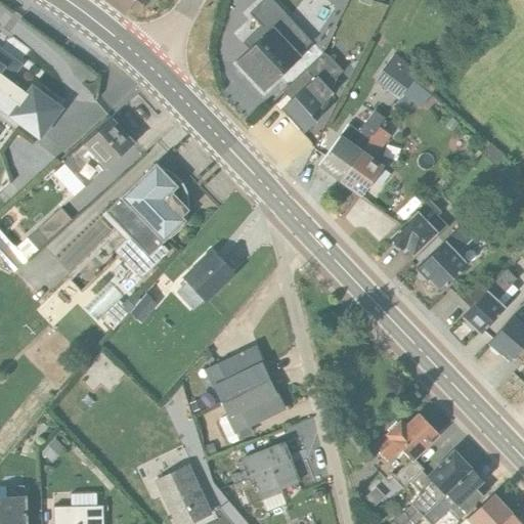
[(143,0),(107,0),(124,11),(128,6),(135,11),(143,0)]
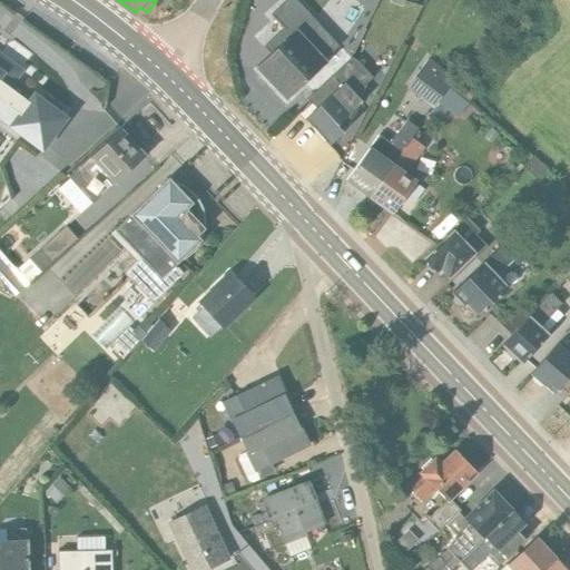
[(324,62),(294,31),(256,67),(285,99),(324,62)]
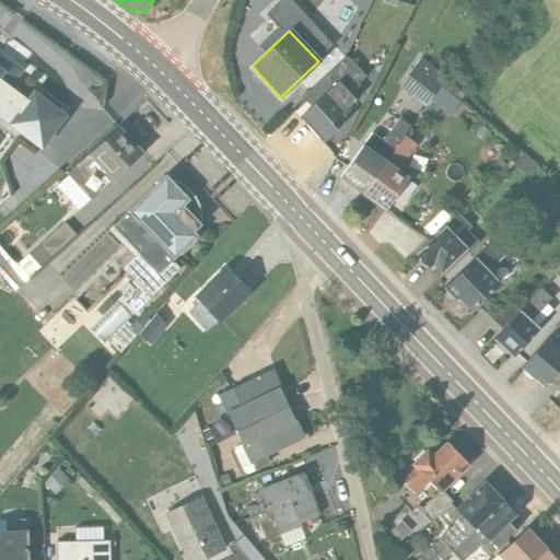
[(439,73),(441,70),(421,53),(420,53),(398,86),(413,98),(382,140),(371,132),(337,178),(359,195),(408,130),(446,79),(439,73)]
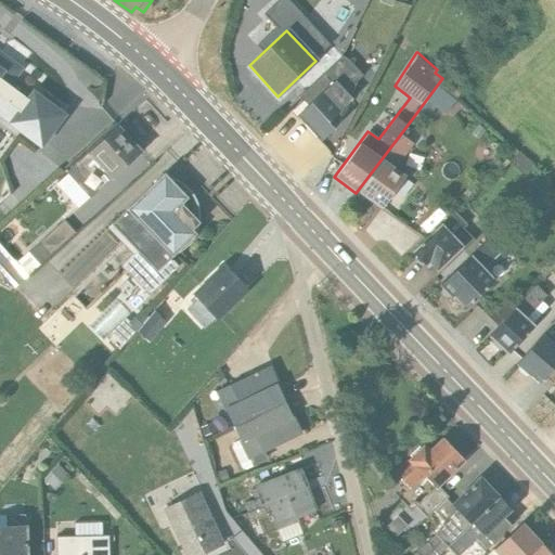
[(8,85),(18,69),(0,55),(0,119),(37,147),(61,116),(33,94),(26,102),(23,100),(24,98),(8,85)]
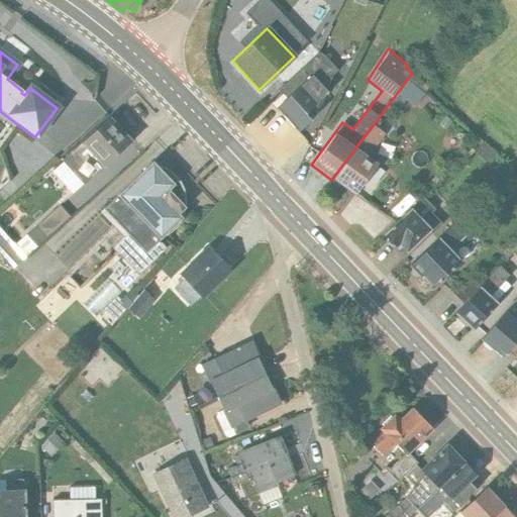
[(335,71),(320,53),(278,90),(279,91),(283,88),(289,95),(276,108),(297,132),(310,120),(305,114),(326,93),(324,90),(329,78),(329,77),(335,71)]
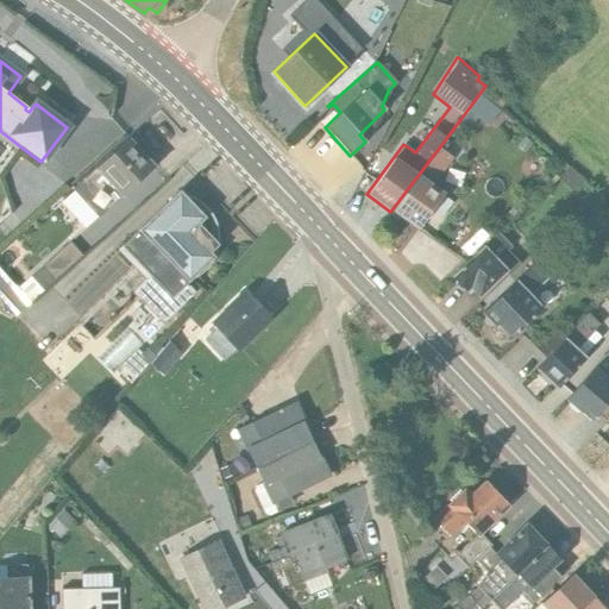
[(479,93),(470,106),(479,112),(482,110),(491,117),(498,107),(479,93)]
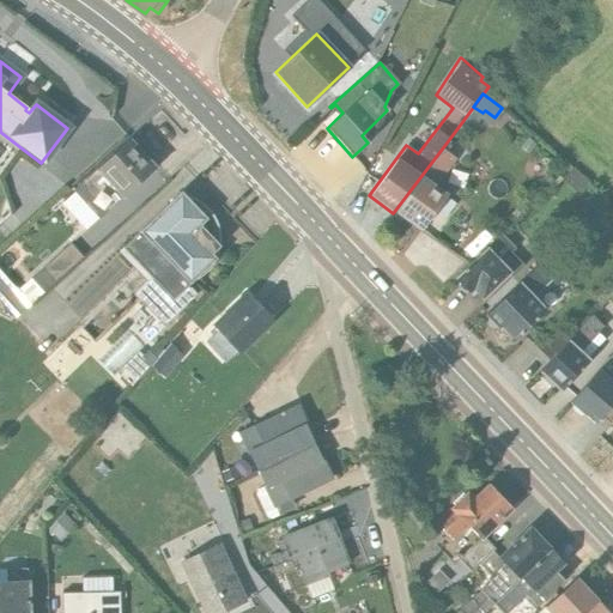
[(72,190),(98,219),(153,169),(153,168),(150,170),(140,159),(141,157),(128,143),(128,140),(72,190)]
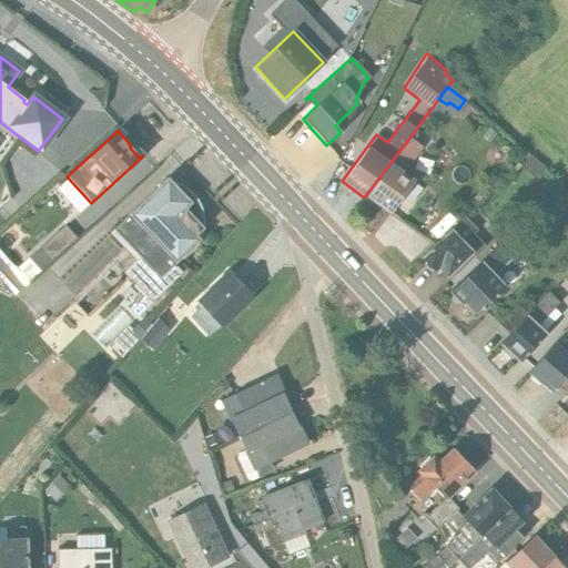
[(404,172),(427,141),(414,132),(364,198),(388,214),(414,180),(404,172)]
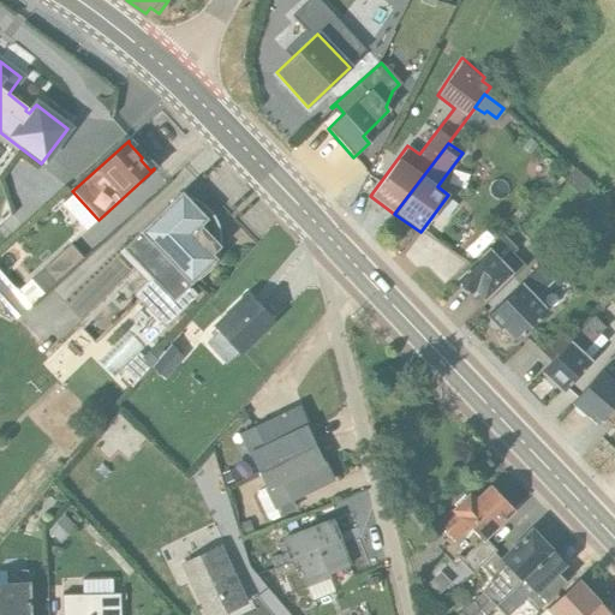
[(577,193),(587,183),(586,181),(573,169),(563,179),(577,193)]
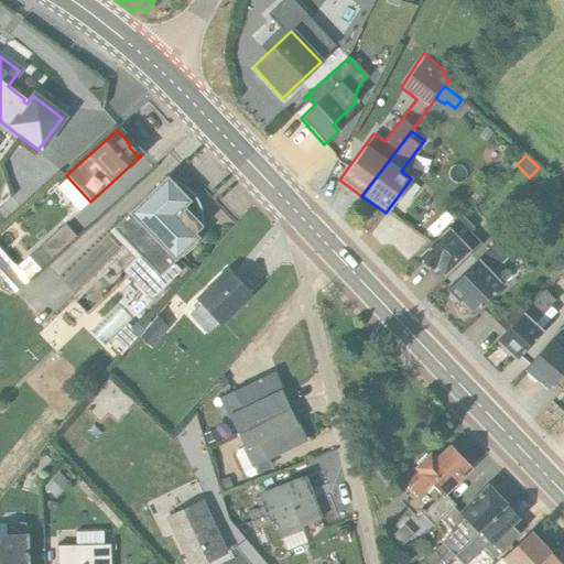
[(183,208),(190,202),(165,176),(112,228),(137,255),(121,271),(149,300),(181,271),(172,262),(197,238),(194,234),(202,227),(183,208)]
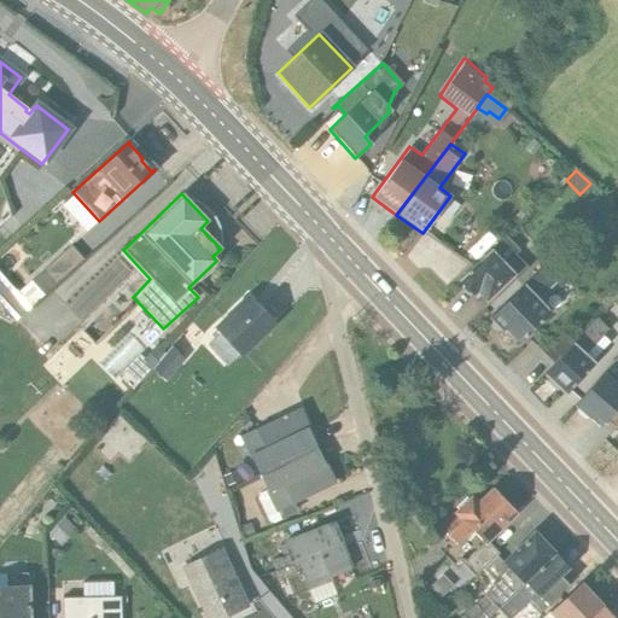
[(599,228),(588,216),(577,226),(589,238),(599,228)]
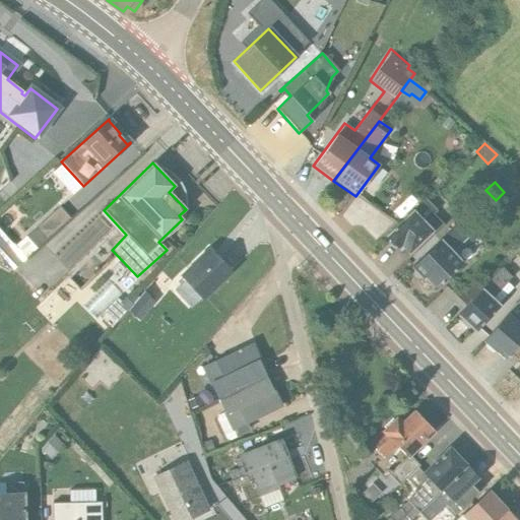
[(436,210),(425,198),(384,236),(397,249),(400,246),(408,255),(431,234),(433,235),(443,225),(433,214),(436,210)]
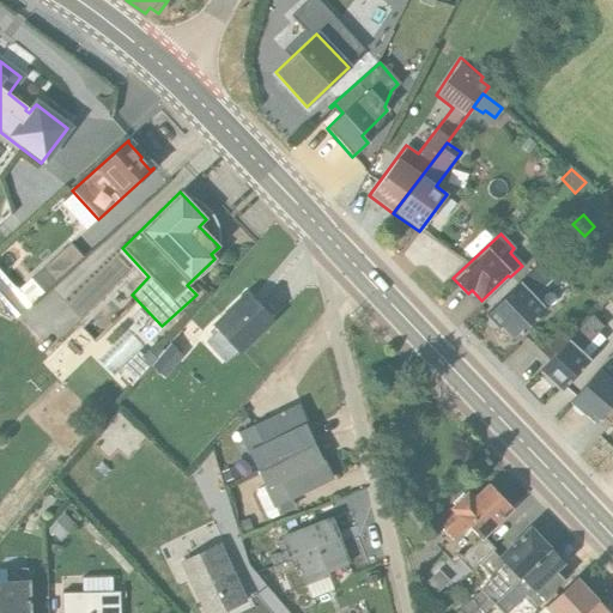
[(551,280),(536,266),(484,315),(510,343),(545,310),(534,297),(551,280)]
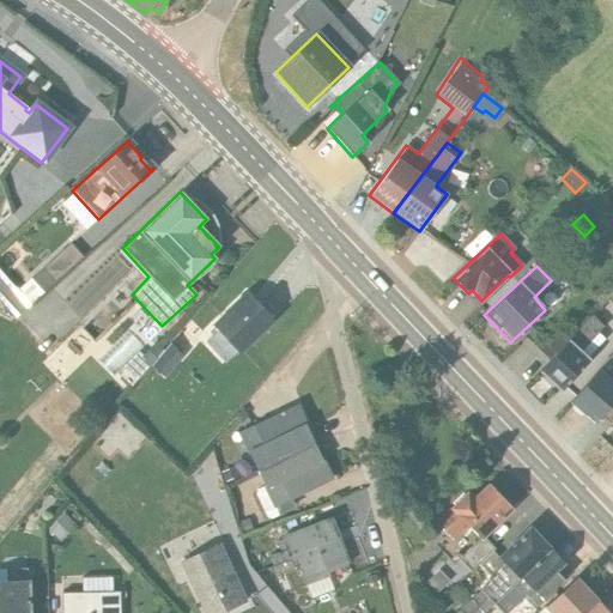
[(205,343),(223,362),(236,351),(237,352),(268,322),(244,298),(213,327),(217,331),(205,343)]
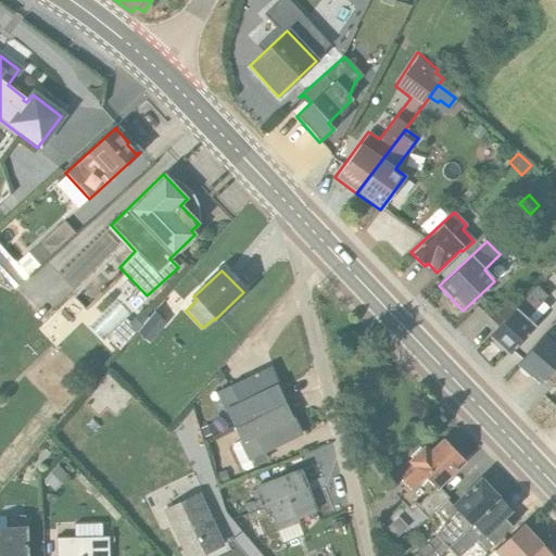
[(546,297),(535,286),(488,338),(506,356),(534,326),(533,325),(547,308),(541,303),(546,297)]
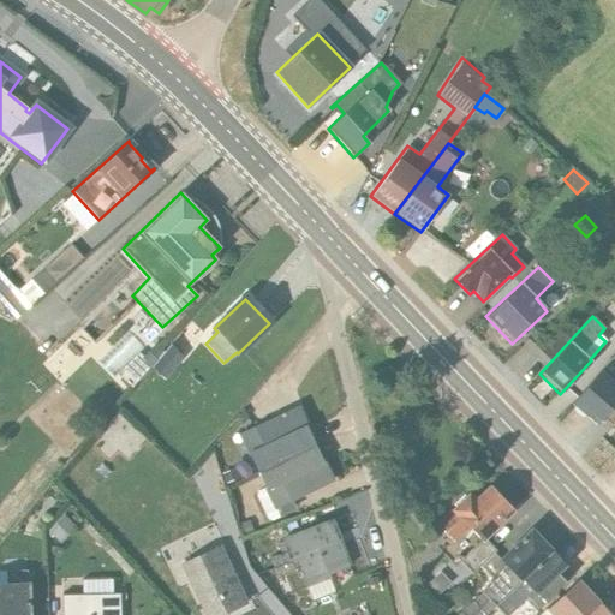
[(569,341),(559,332),(539,353),(549,363),(569,341)]
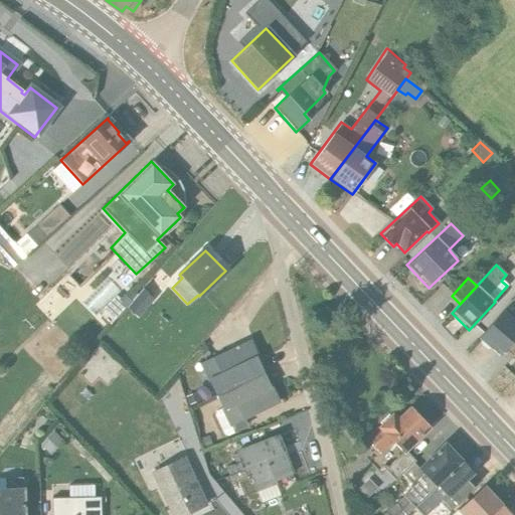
[(153,300),(142,289),(126,308),(137,318),(153,300)]
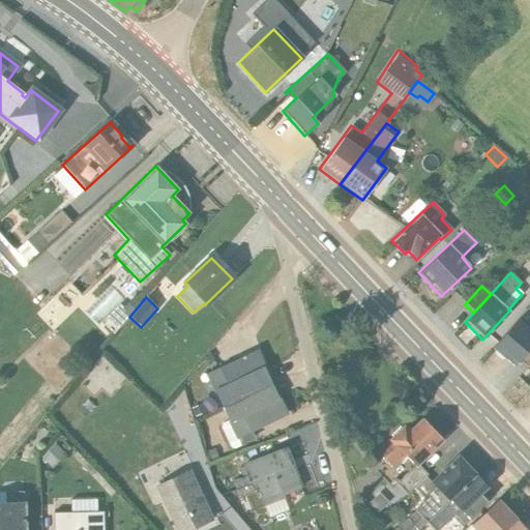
[(529,303),(491,349),(503,360),(505,359),(512,367),(527,350),(529,351),(529,303)]
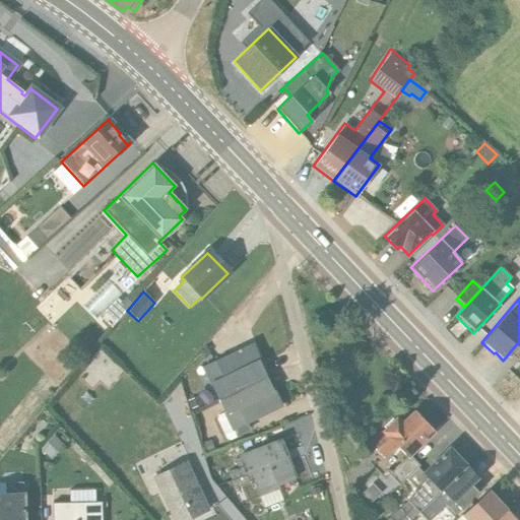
[(127,309),(117,299),(98,317),(110,328),(111,327),(127,309)]
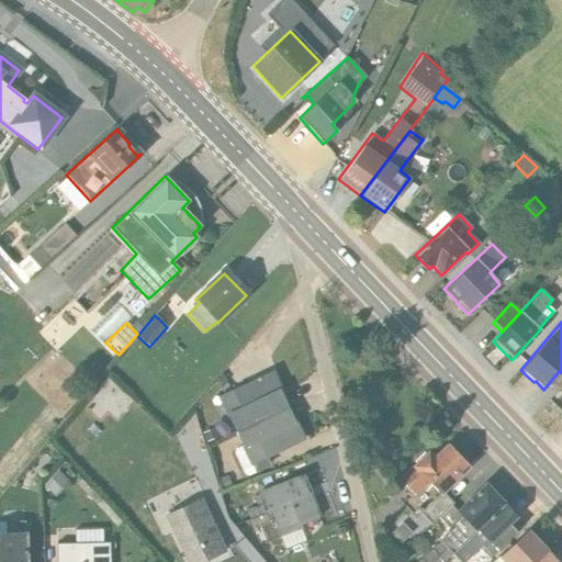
[(227,416),(235,431),(287,406),(281,393),(282,392),(272,371),(217,397),(226,416),(227,416)]
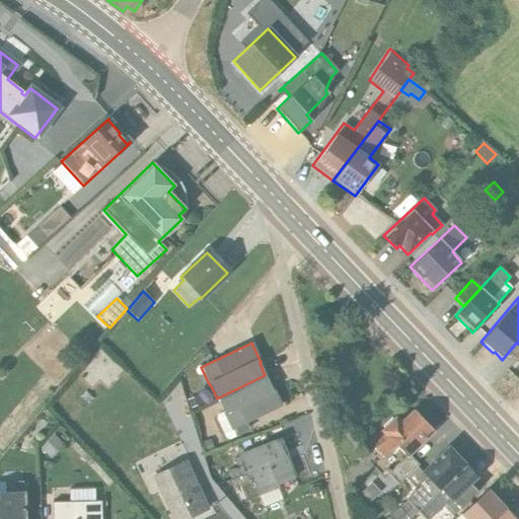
[(271,387),(265,375),(217,398),(223,412),(217,415),(216,419),(225,438),(229,439),(238,435),(248,430),(245,424),(282,405),(273,387),(271,387)]
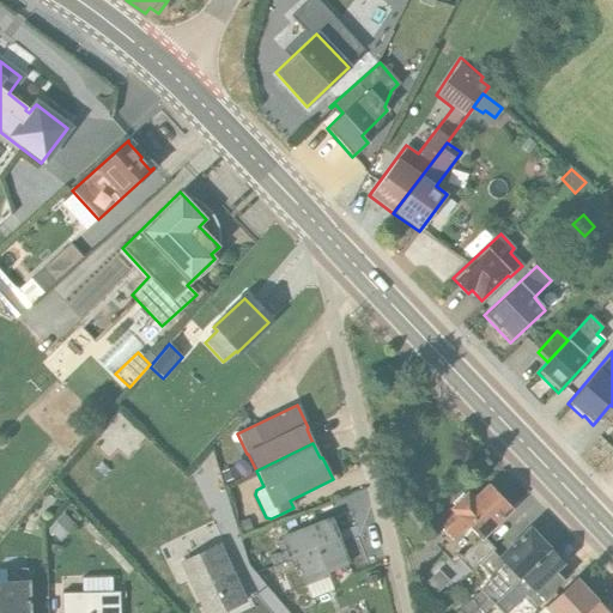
[(466,495),(436,523),(450,539),(466,525),(479,539),(462,554),(455,554),(454,556),(469,571),(478,564),(491,552),(493,550),(481,538),(510,510),(507,507),(507,502),(503,498),(498,498),(487,486),(472,501),(466,495)]
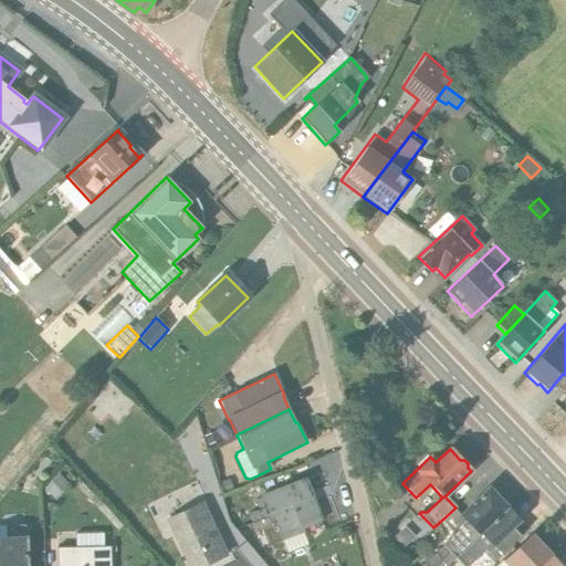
[(270,525),(275,523),(281,540),(286,553),(306,546),(301,532),(300,527),(322,520),(305,479),(259,494),(263,509),(248,514),(251,524),(268,517),(270,525)]
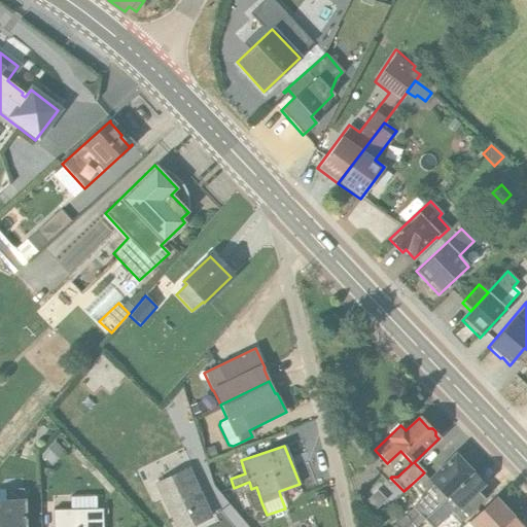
[(417,526),(424,521),(475,473),(455,452),(426,479),(422,475),(411,485),(422,498),(390,526),(417,526)]
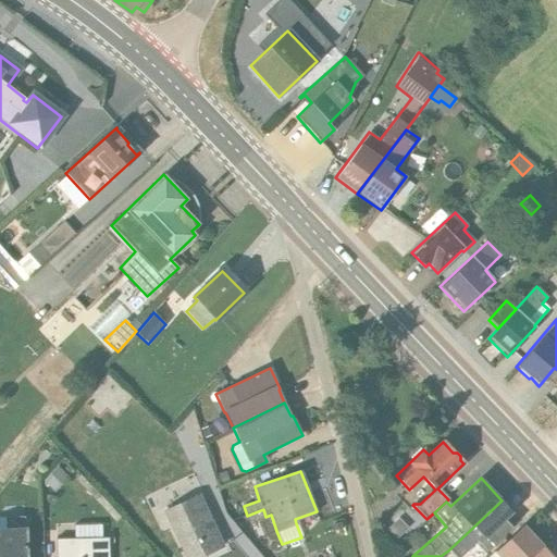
[(183,556),(200,556),(224,546),(199,494),(162,511),(183,556)]
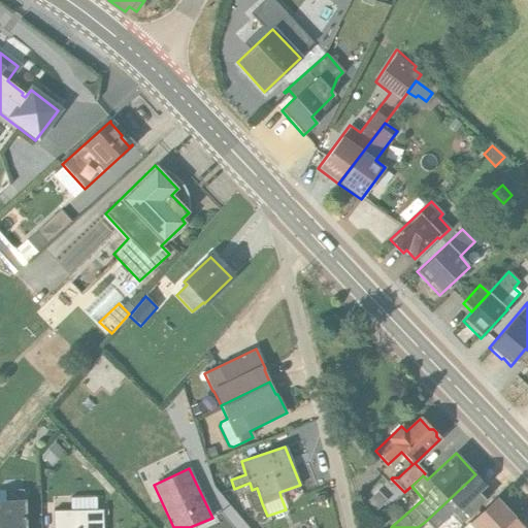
[(476,507),(491,494),(485,487),(486,486),(475,474),(425,522),(431,527),(436,527),(450,516),(460,527),(463,527),(481,512),(476,507)]
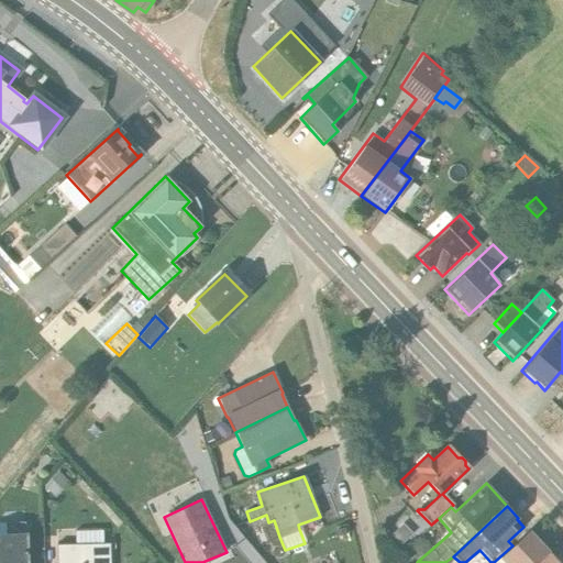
[(0,533),(0,562),(24,562),(24,522),(6,522),(6,533),(0,533)]
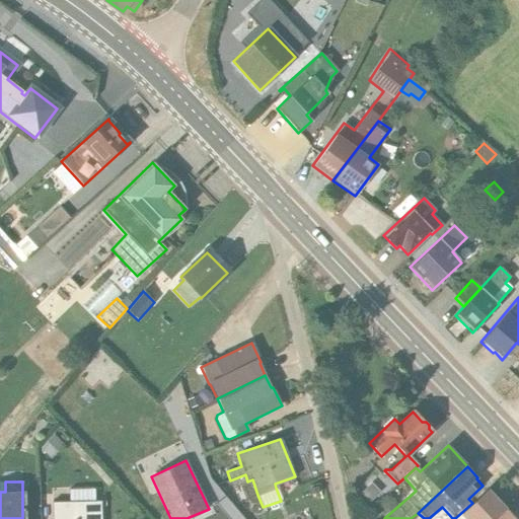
[(379,493),(370,484),(359,494),(368,504),(379,493)]
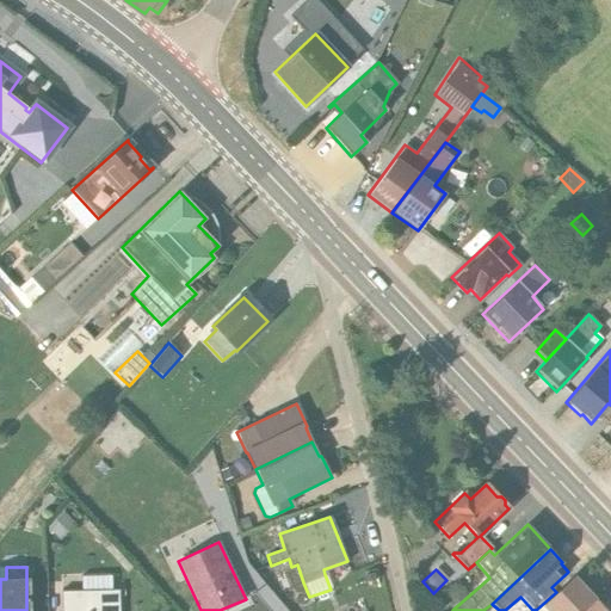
[(61,592),(61,610),(118,610),(118,590),(111,591),(111,575),(80,576),(80,591),(61,592)]
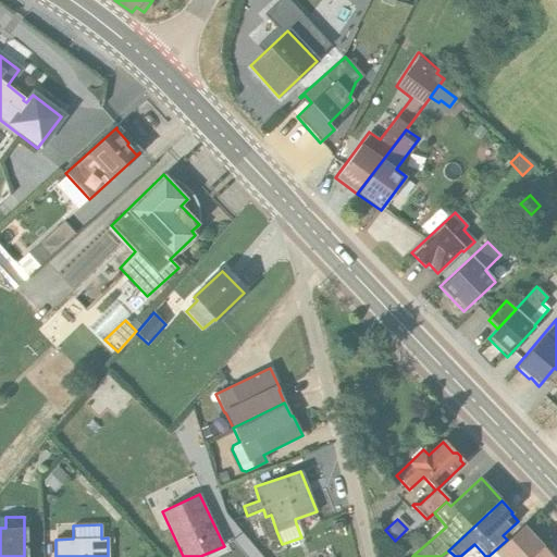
[(554,556),(529,531),(522,525),(507,540),(489,556),(554,556)]
